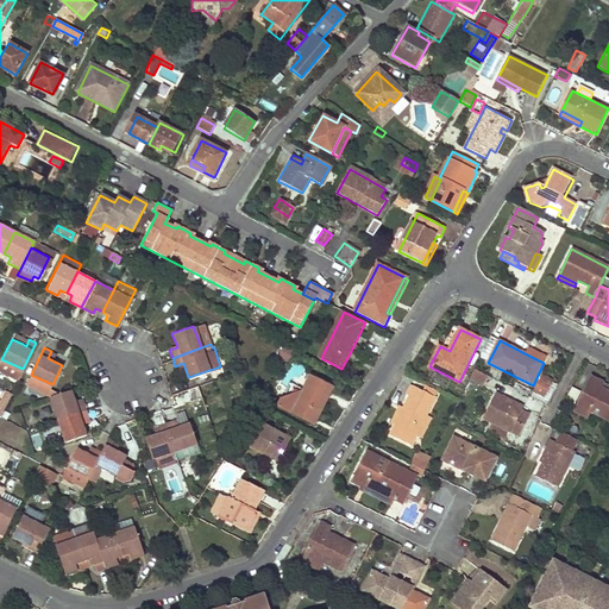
[(527,355),(544,363),(547,357),(529,349),(527,355)]
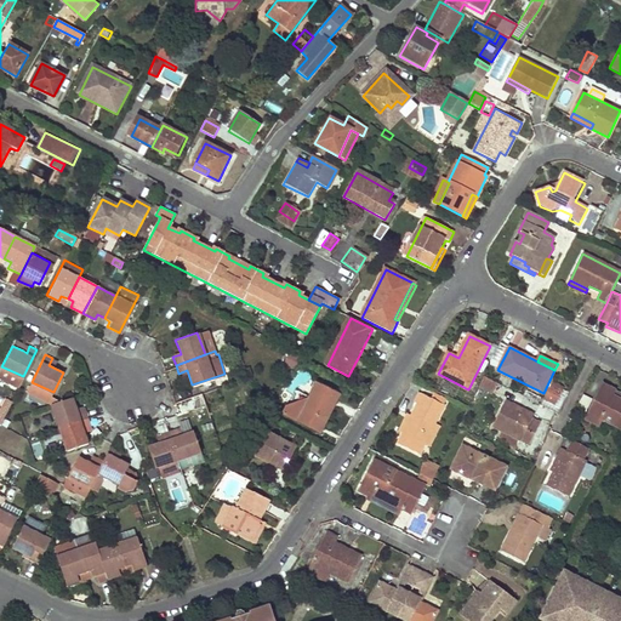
[(358,358),(348,376),(353,377),(362,360),(358,358)]
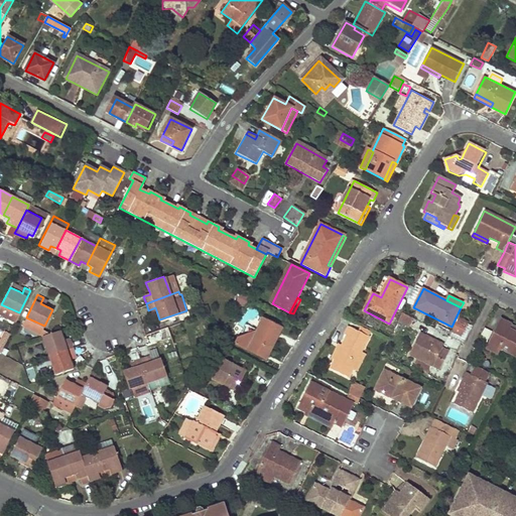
[(19,312),(1,304),(0,306),(0,317),(13,325),(19,312)]
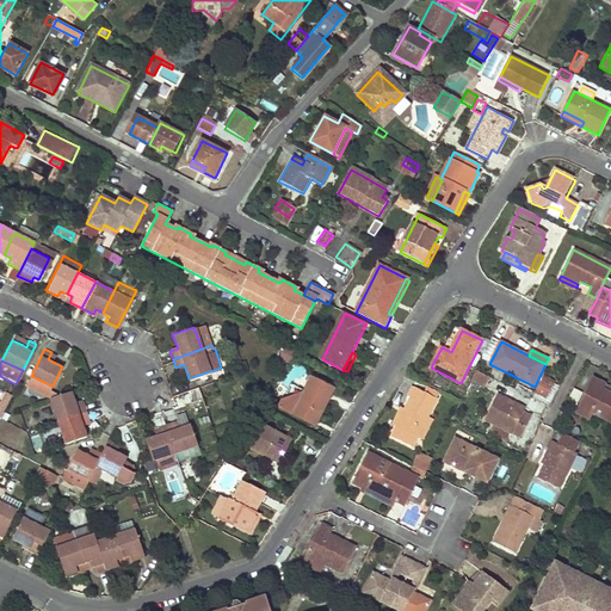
[(491,377),(476,371),(473,380),(486,387),(491,377)]
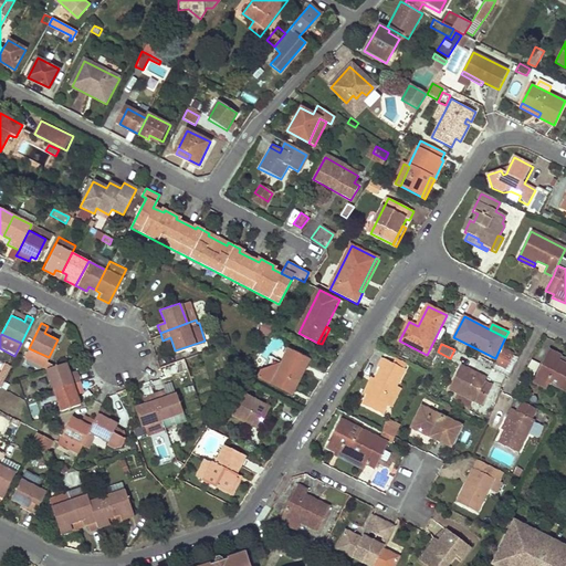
[(290,348),(282,364),(269,357),(259,378),(290,394),(299,375),(302,377),(311,359),(290,348)]
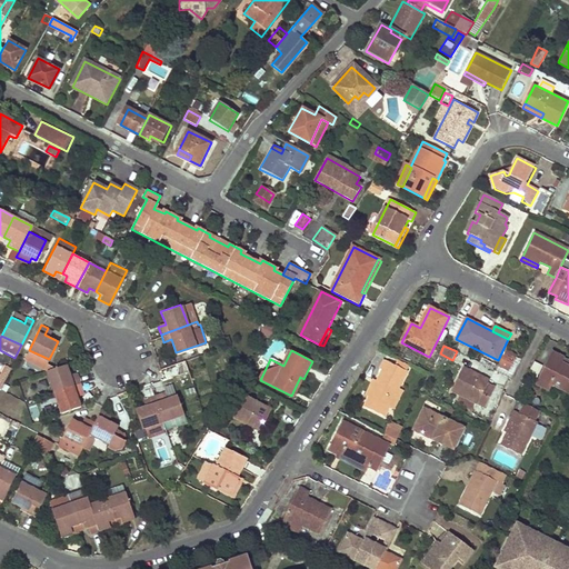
[(553,352),(540,379),(555,386),(568,392),(568,368),(561,365),(565,358),(553,352)]
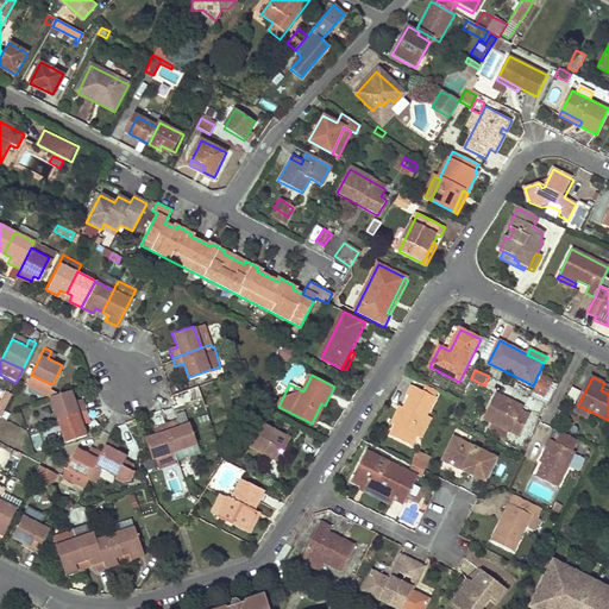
[(552,383),(542,378),(535,394),(544,397),(552,383)]
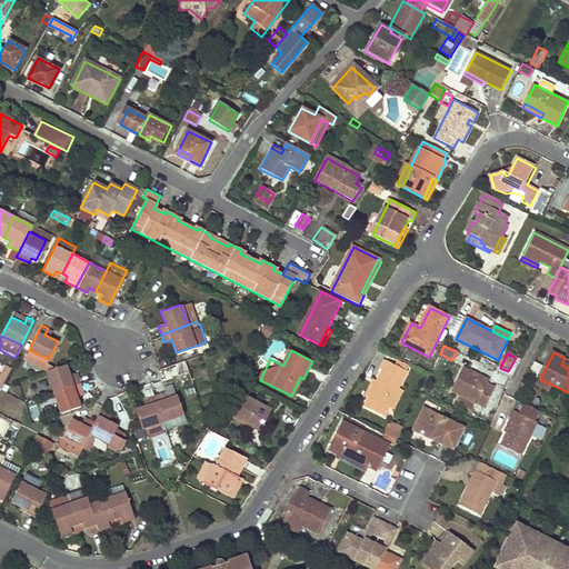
[(409,367),(395,360),(391,365),(407,372),(409,367)]
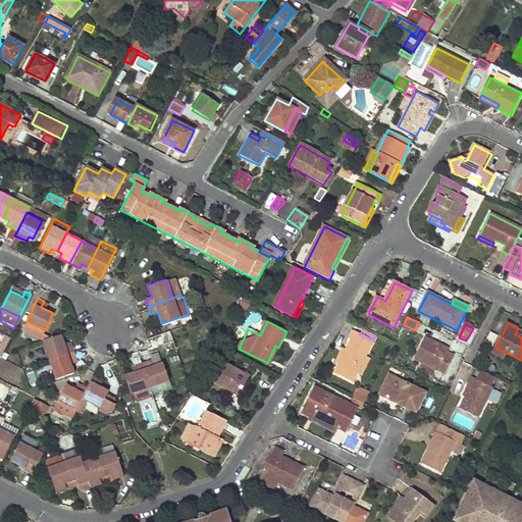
[(346,350),(338,365),(357,374),(365,357),(373,342),(359,334),(352,331),(349,340),(351,341),(346,350)]
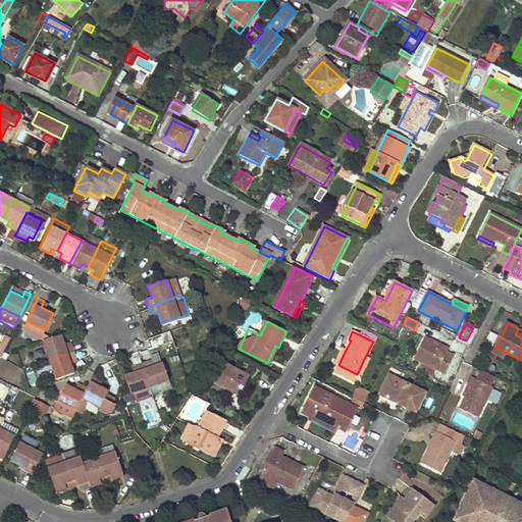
[(149,338),(152,347),(171,341),(168,332),(149,338)]
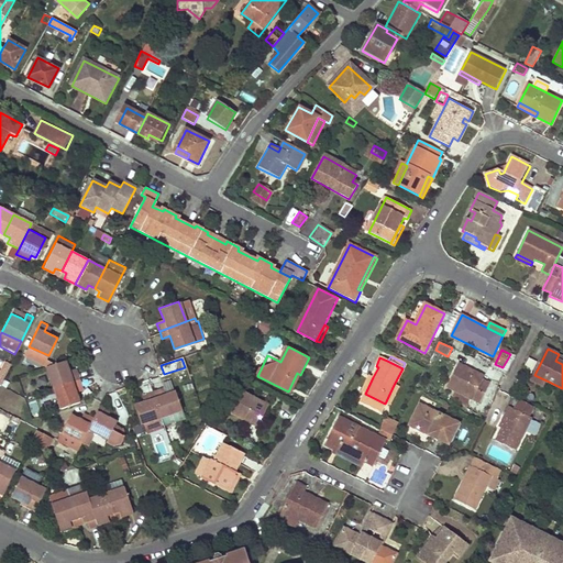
[(68,371),(65,360),(45,366),(53,387),(78,378),(76,371),(69,374),(68,371)]
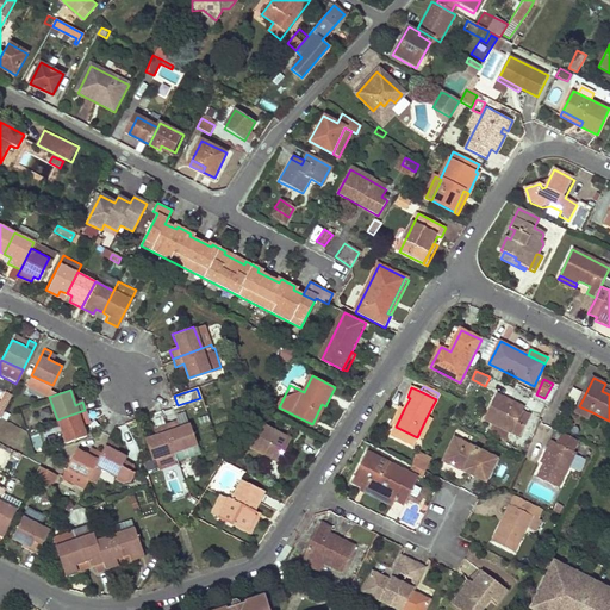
[(497,393),(484,419),(495,424),(510,433),(520,437),(530,416),(523,412),(504,403),(506,398),(497,393)]
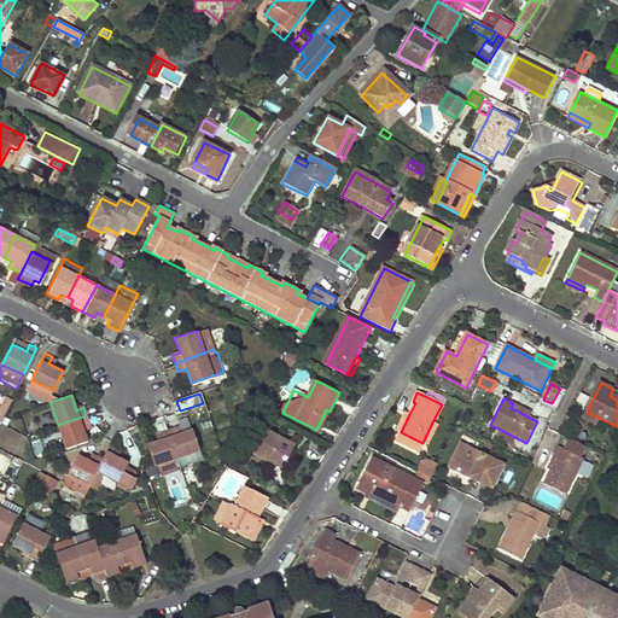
[(513,403),(511,408),(530,418),(532,413),(513,403)]
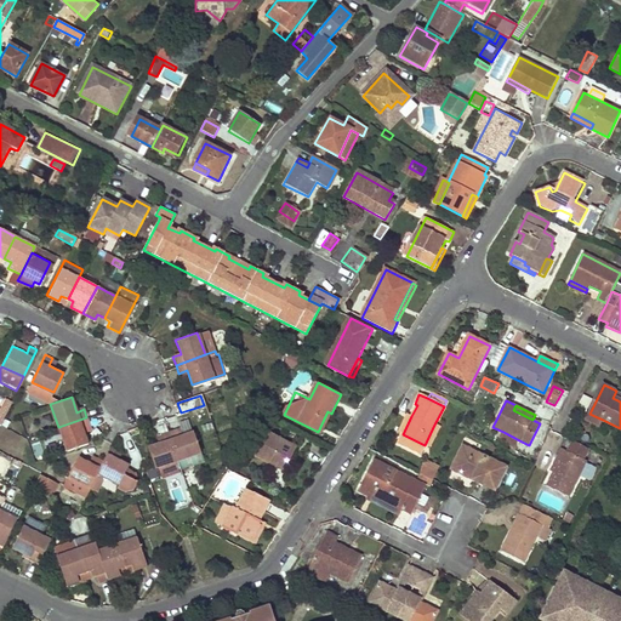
[(331,414),(328,411),(318,432),(322,434),(331,414)]
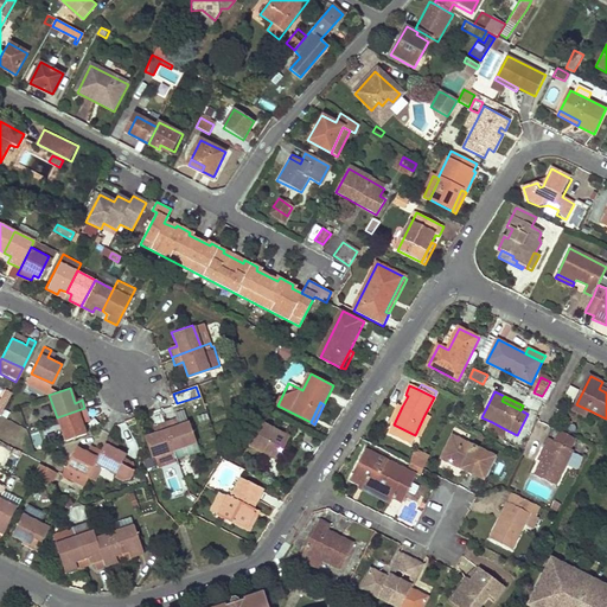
[(389,422),(394,425),(402,407),(397,404),(389,422)]
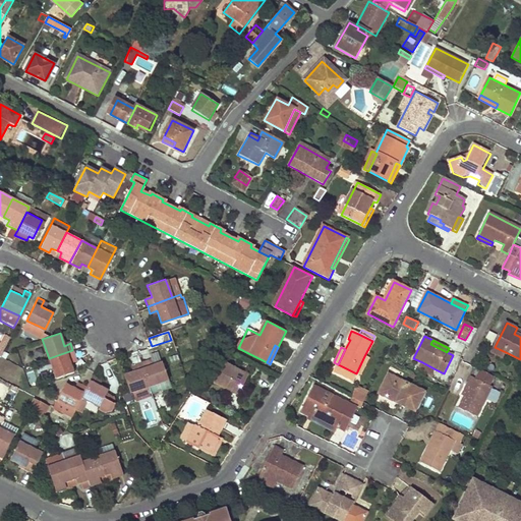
[(504,358),(508,353),(495,347),(491,352),(504,358)]
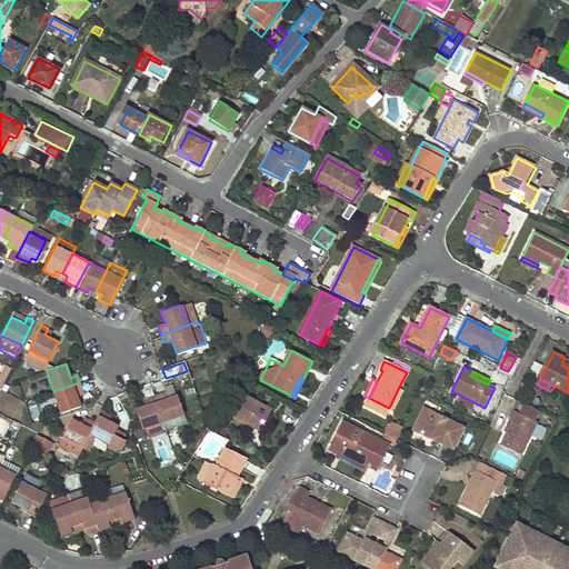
[(82,390),(79,382),(53,391),(60,412),(80,406),(76,396),(75,392),(82,390)]
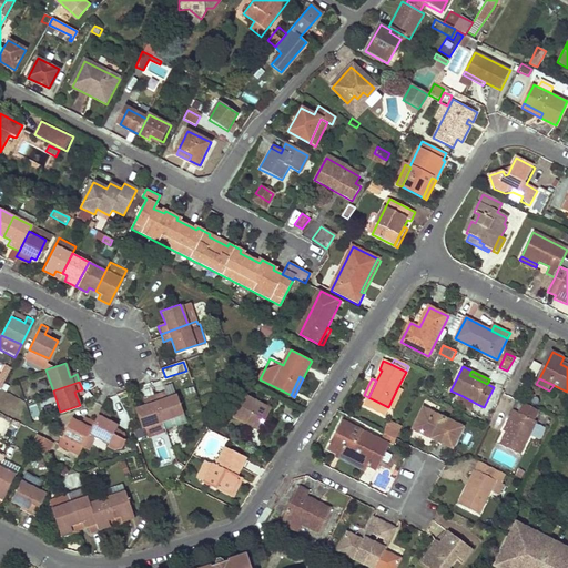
[(397,388),(388,407),(393,409),(402,391),(397,388)]
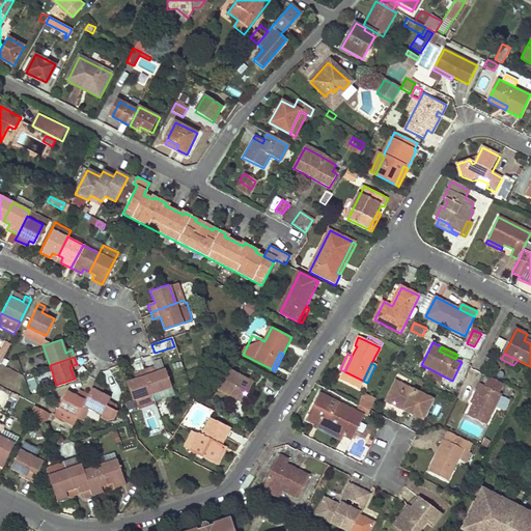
[(149,365),(143,368),(152,393),(171,387),(165,367),(156,370),(151,371),(149,365)]
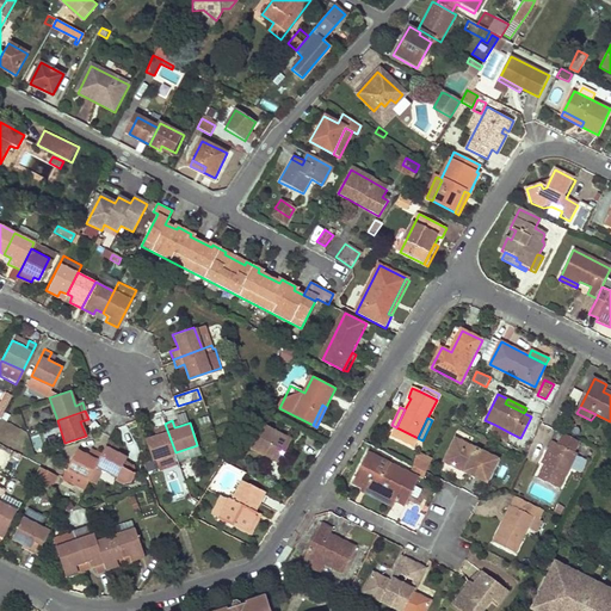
[(155,434),(144,439),(153,461),(156,460),(176,452),(165,424),(156,426),(159,433),(155,434)]
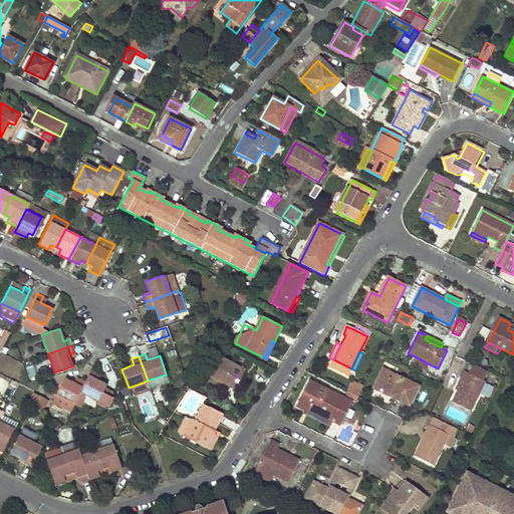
[(430,364),(417,357),(414,363),(427,370),(430,364)]
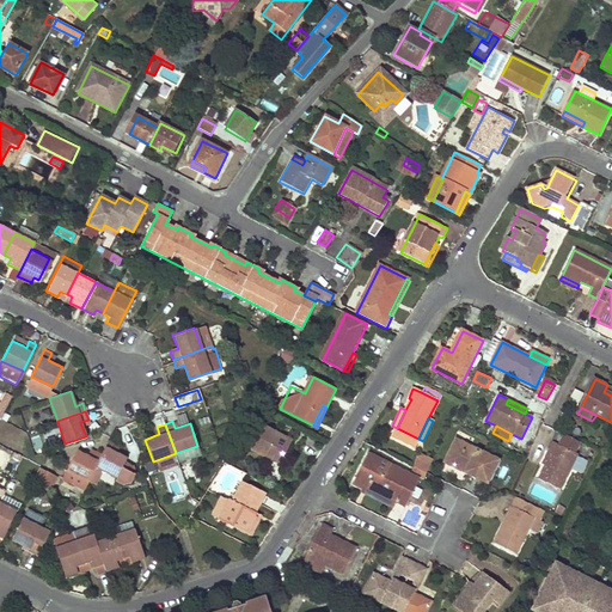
[(264,427),(251,450),(281,465),(294,442),(264,427)]
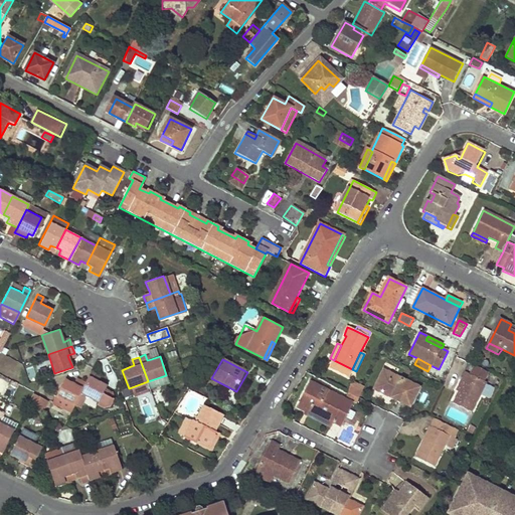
[(32,366),(25,368),(30,380),(37,378),(32,366)]
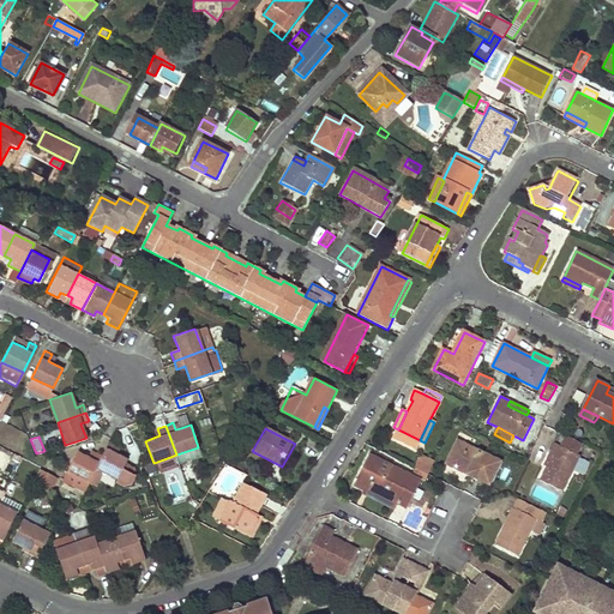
[(561,447),(555,444),(551,453),(554,455),(547,468),(540,482),(561,493),(581,457),(577,455),(583,444),(567,437),(561,447)]
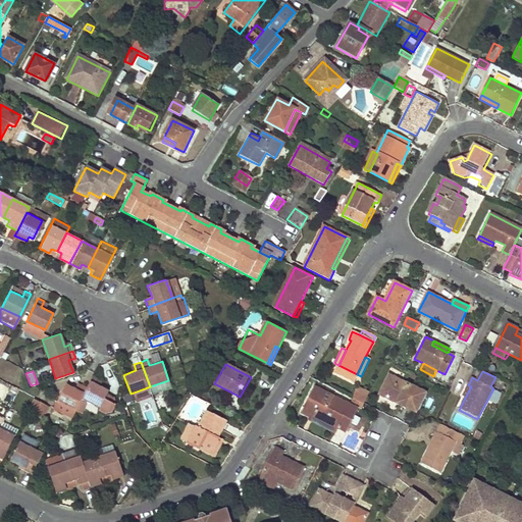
[(86,387),(80,399),(98,407),(97,409),(106,414),(113,412),(116,405),(114,399),(107,396),(109,392),(99,386),(95,384),(98,378),(92,375),(86,387)]
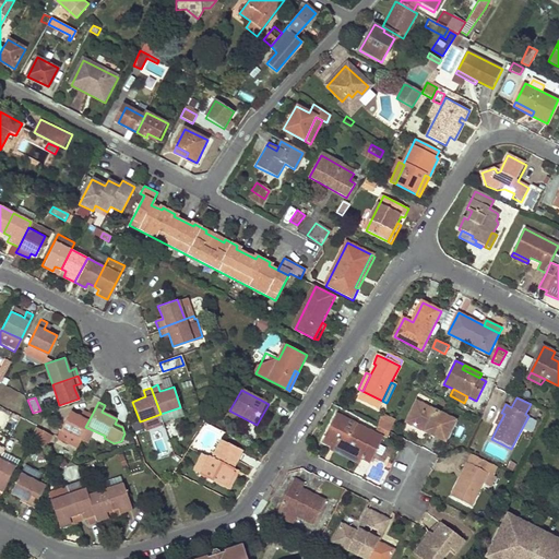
[(417,402),(406,423),(445,442),(456,421),(417,402)]
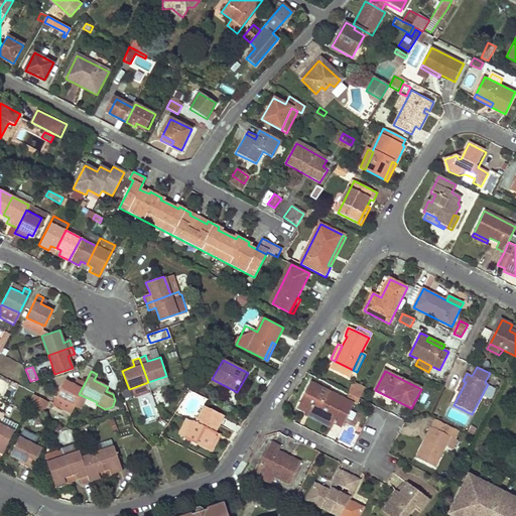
[(166,376),(148,382),(151,391),(170,385),(166,376)]
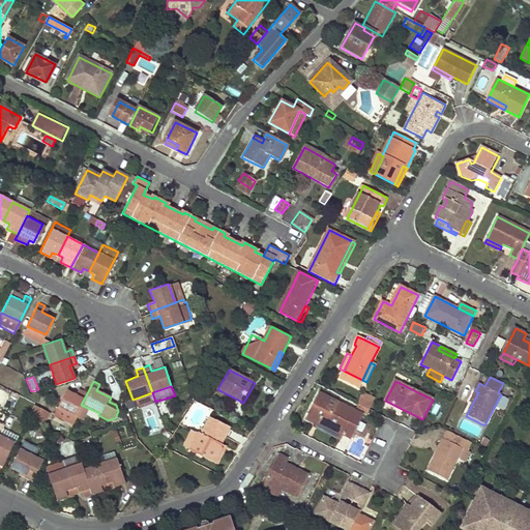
[(75,394),(66,390),(55,414),(72,422),(81,405),(87,393),(81,390),(78,395),(75,394)]
